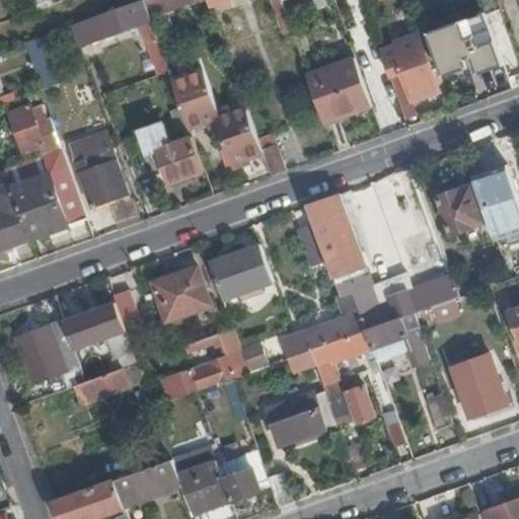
[(0,0),(0,24),(15,19),(7,0),(0,0)]
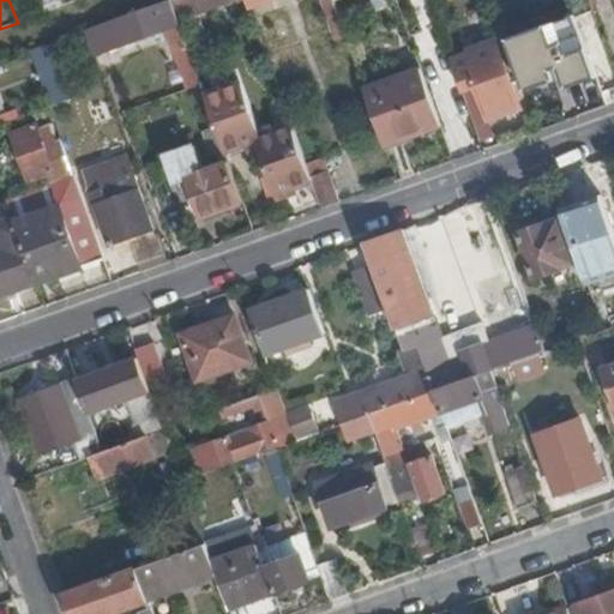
[(168,2),(86,31),(95,55),(167,29),(187,89),(202,84),(178,18),(172,0),(168,2)]
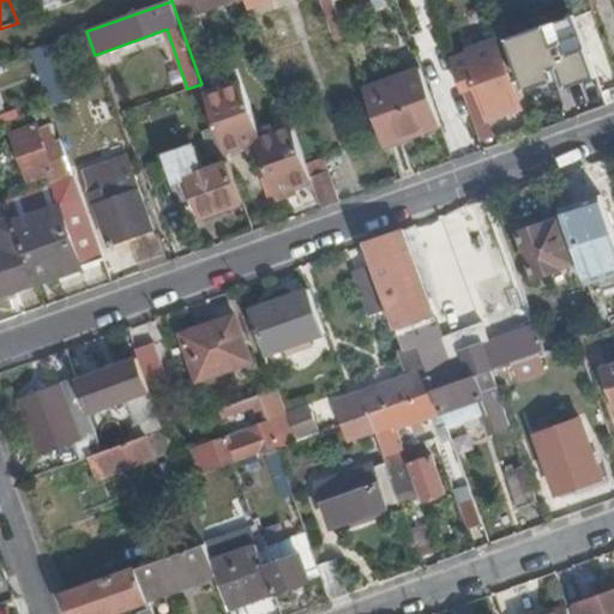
[(172,0),(178,18),(229,0),(172,0)]
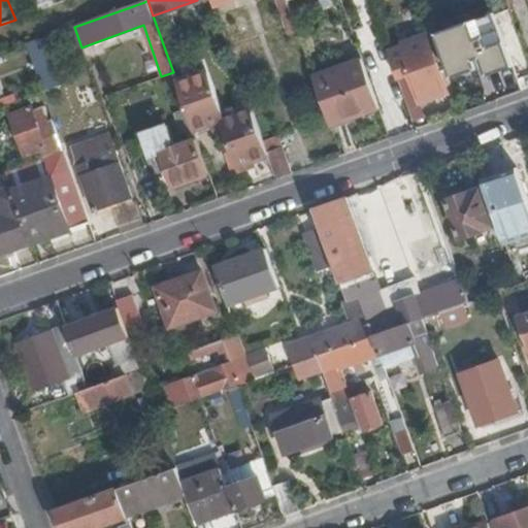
[(291,10),(287,0),(275,0),(289,34),(298,31),(291,10)]
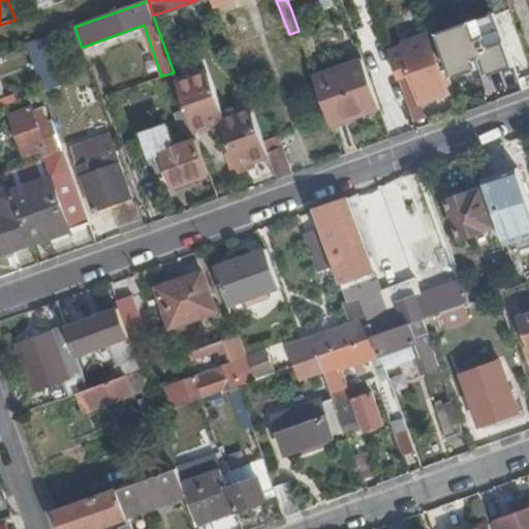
[(443,0),(426,0),(431,12),(446,7),(443,0)]
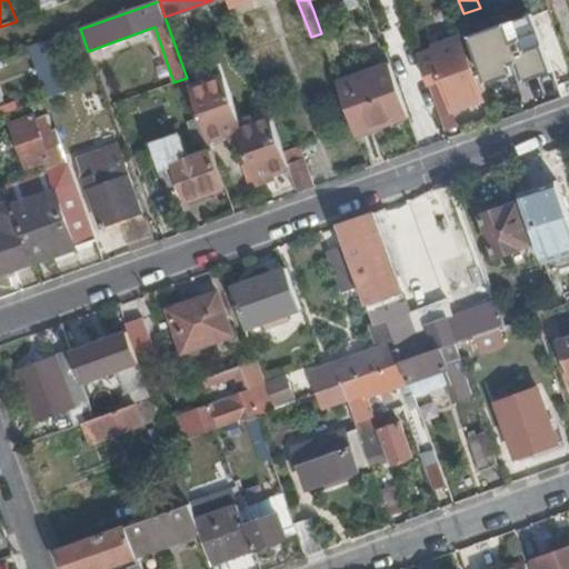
[(533,18),(549,12),(545,0),(526,0),(531,12),(533,18)]
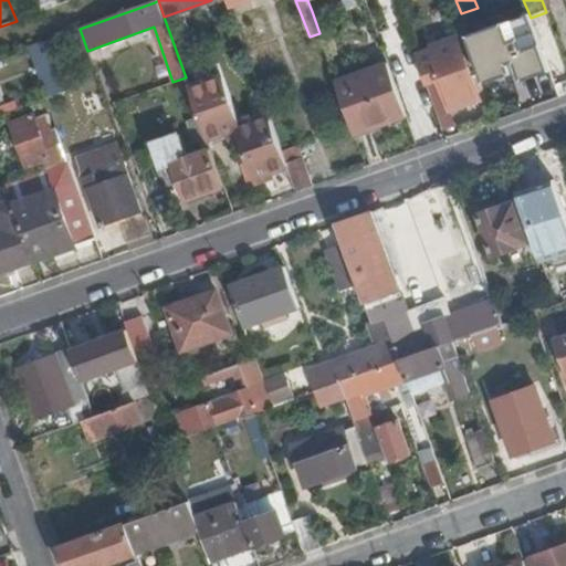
[(521,58),(543,50),(532,21),(531,18),(528,12),(489,27),(502,64),(521,58)]
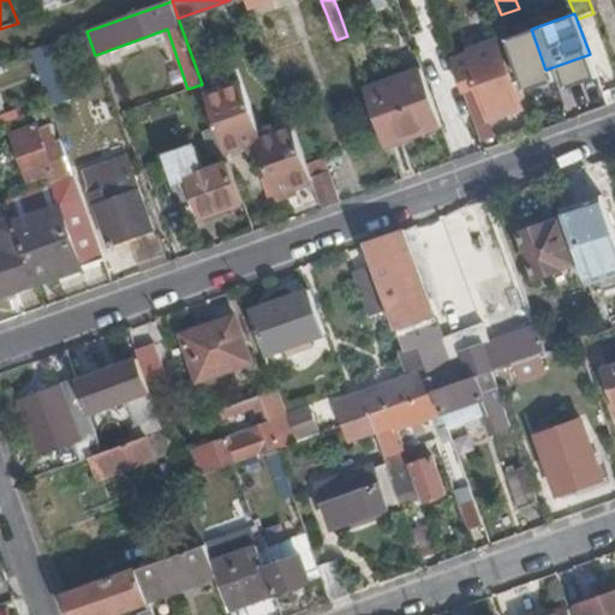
[(478,64),(499,57),(494,43),(472,51),(473,55),(478,64)]
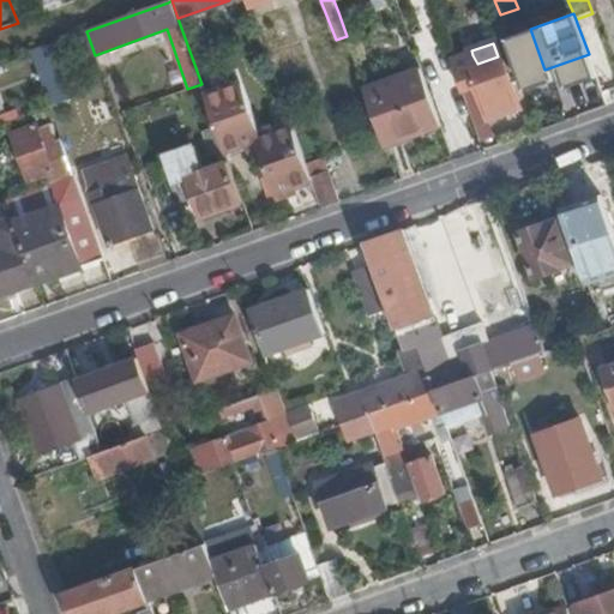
[(473,55),(452,62),(462,89),(473,119),(491,112),(492,116),(518,108),(517,103),(519,102),(509,73),(504,74),(498,56),(477,64),(473,55)]
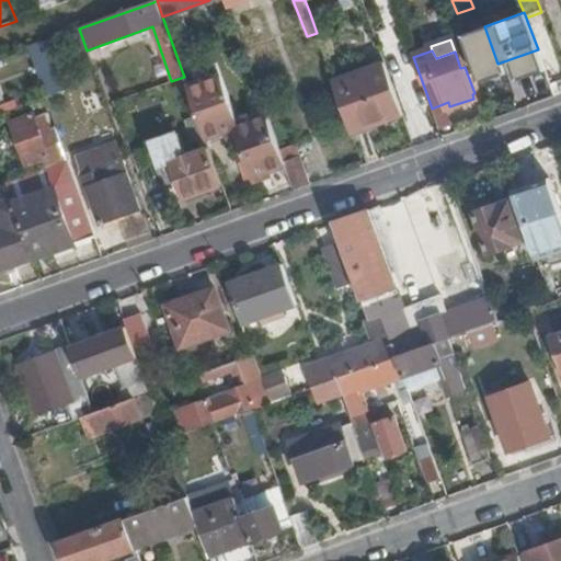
[(518,64),(516,57),(497,64),(500,70),(518,64)]
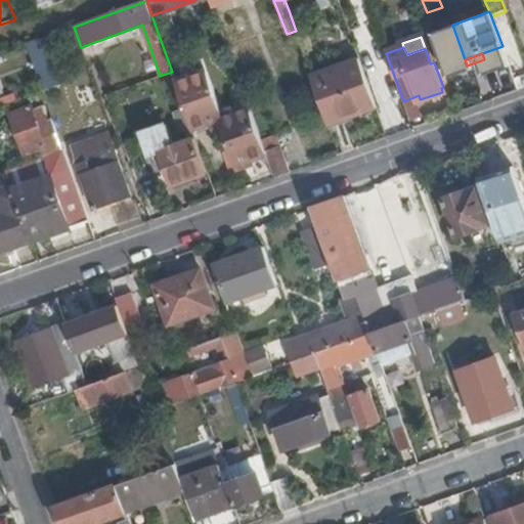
[(326,120),(328,121),(376,104),(361,62),(313,79),(326,120)]
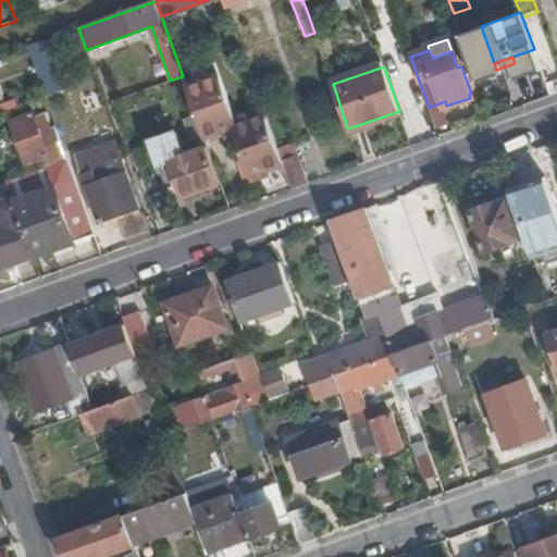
[(183,76),(170,81),(176,97),(192,140),(205,136),(203,135),(188,88),(183,76)]
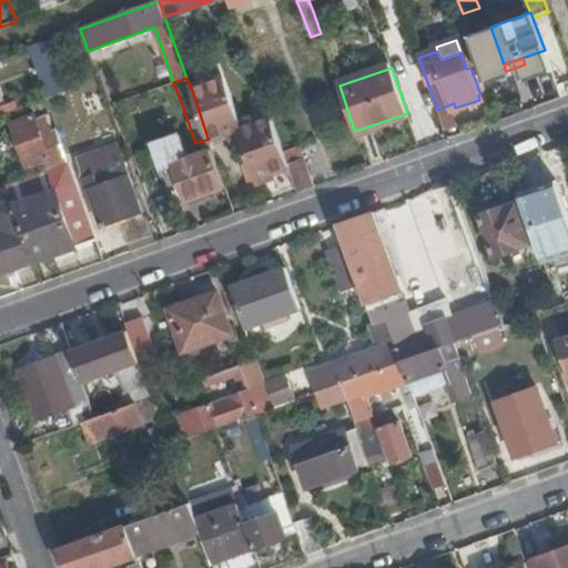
[(192,90),(208,138),(239,125),(236,120),(227,98),(221,80),(192,90)]
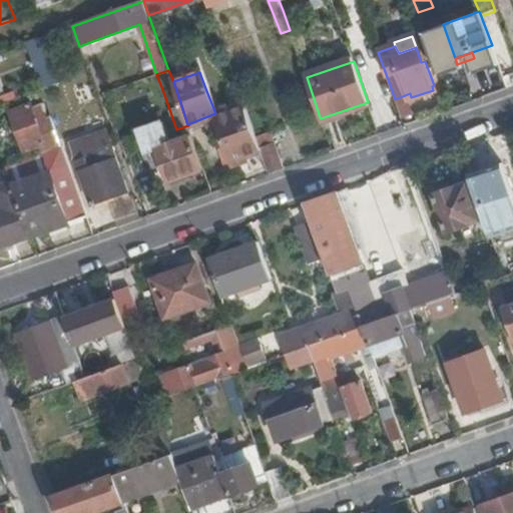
[(395,99),(402,119),(416,113),(411,97),(410,93),(395,99)]
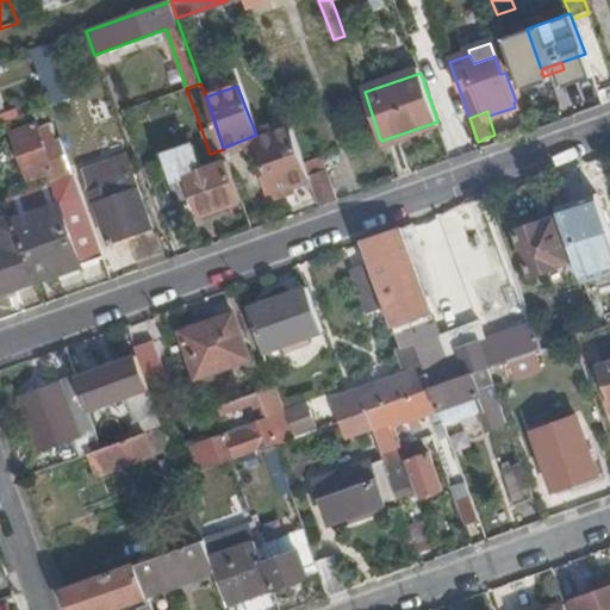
[(254,129),(256,135),(257,138),(292,126),(290,120),(282,124),(280,119),(254,129)]
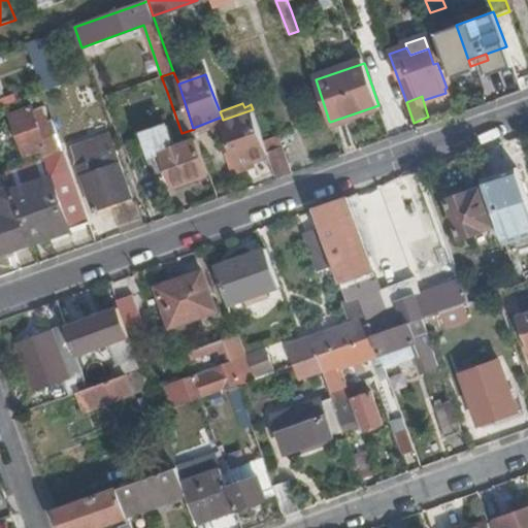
[(11,114),(26,156),(46,149),(32,107),(11,114)]
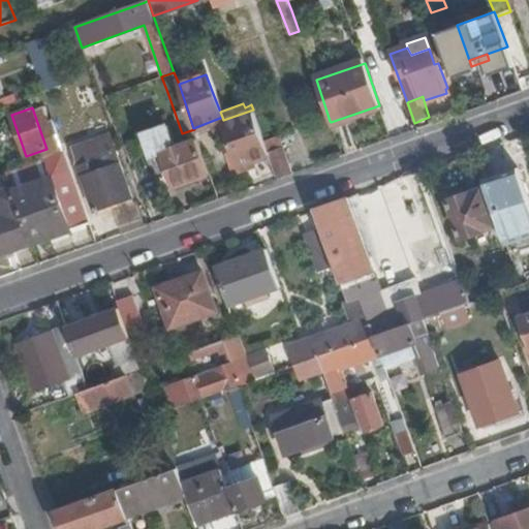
[(223,120),(224,122),(238,164),(253,158),(269,153),(263,141),(253,110),(223,120)]
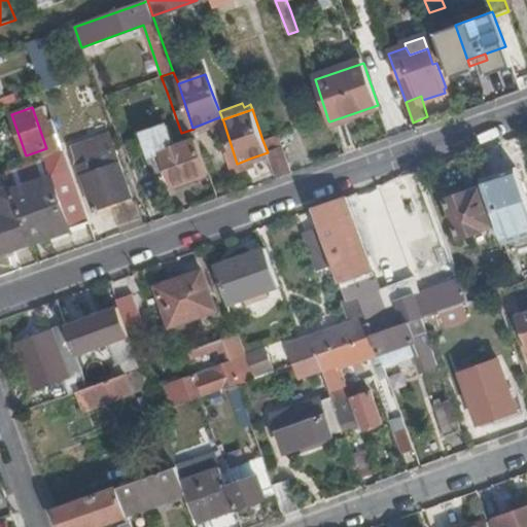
[(192,128),(194,129),(195,132),(223,121),(222,119),(221,116),(192,128)]
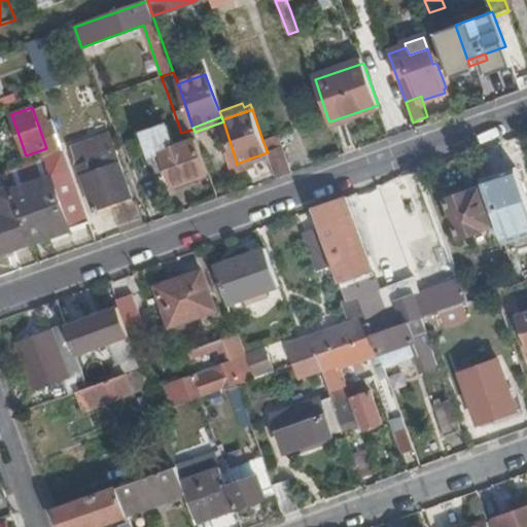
[(175,187),(210,175),(198,139),(174,146),(168,127),(143,135),(151,155),(153,155),(156,165),(166,163),(175,187)]
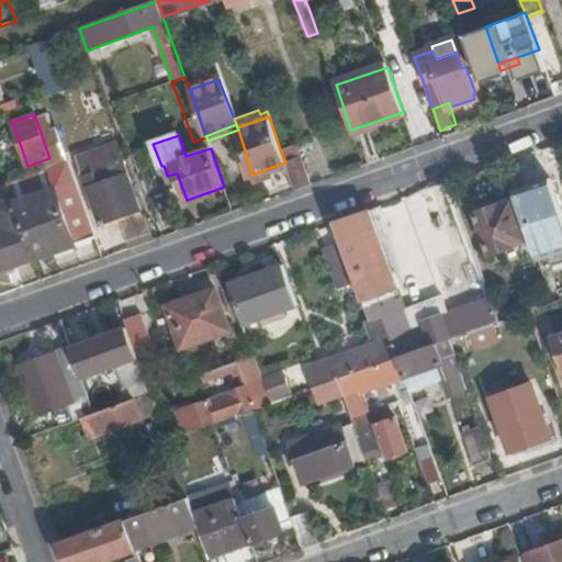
[(285,163),(294,190),(311,184),(295,144),(280,149),(285,163)]
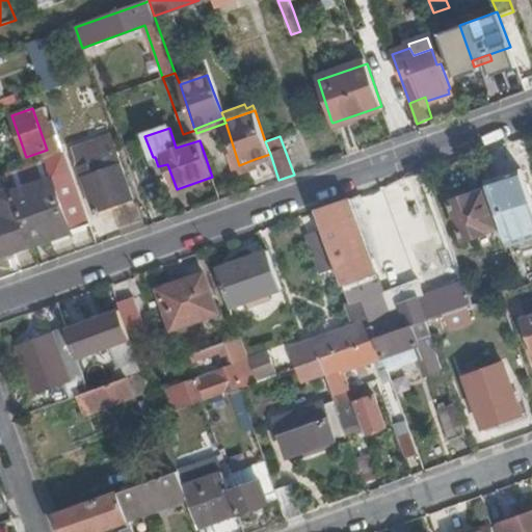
[(531,153),(526,136),(506,143),(523,190),(531,186),(531,153)]
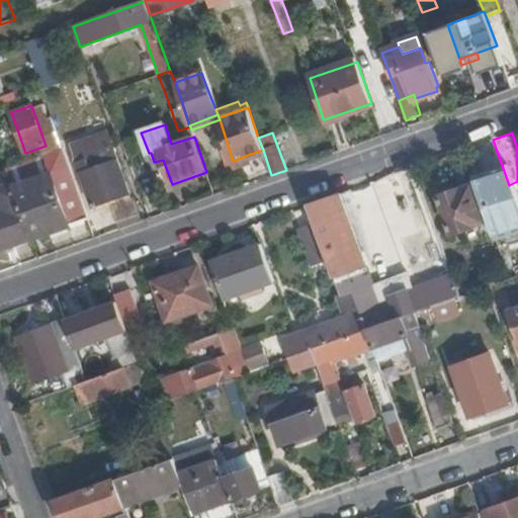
[(76,155),(93,207),(131,194),(112,141),(76,155)]
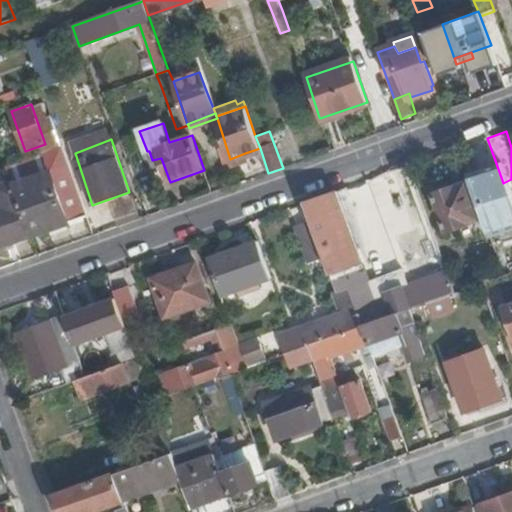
[(85,209),(65,153),(9,173),(12,181),(31,236),(87,216),(85,209)]
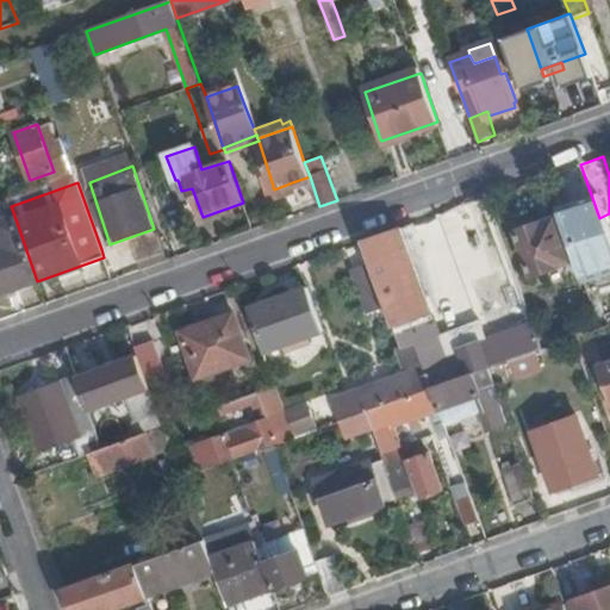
[(292,182),(274,190),(277,195),(294,190),(292,182)]
